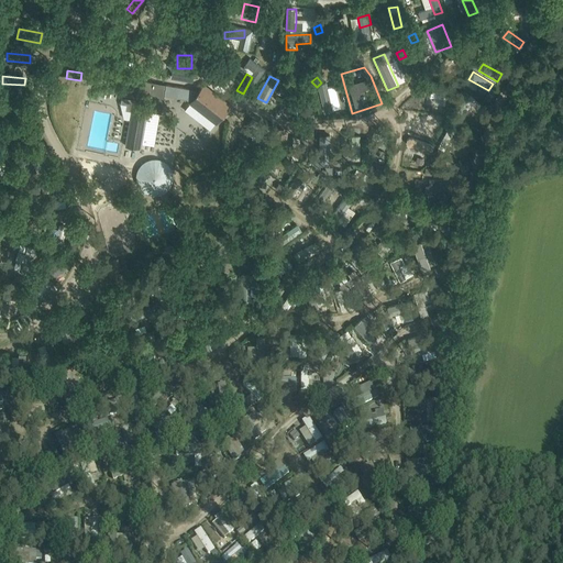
[(131,111),(125,146),(140,148),(146,111),(161,113),(166,85),(141,80),(138,100),(121,97),(120,103),(125,105),(125,110),(131,111)]
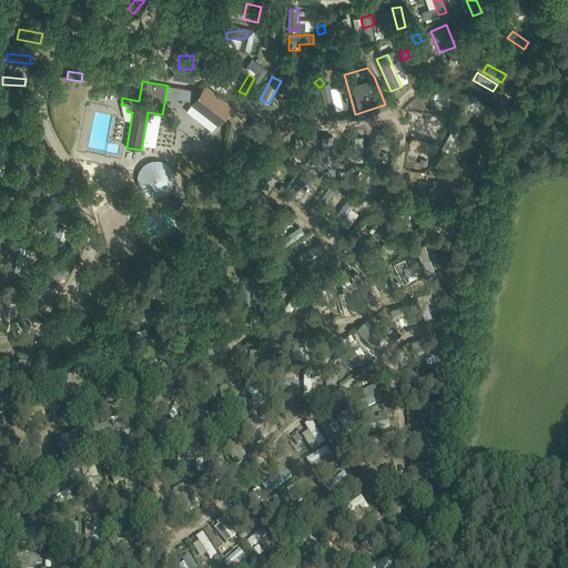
[(352,108),(345,83),(328,88),(335,112),(352,108)]
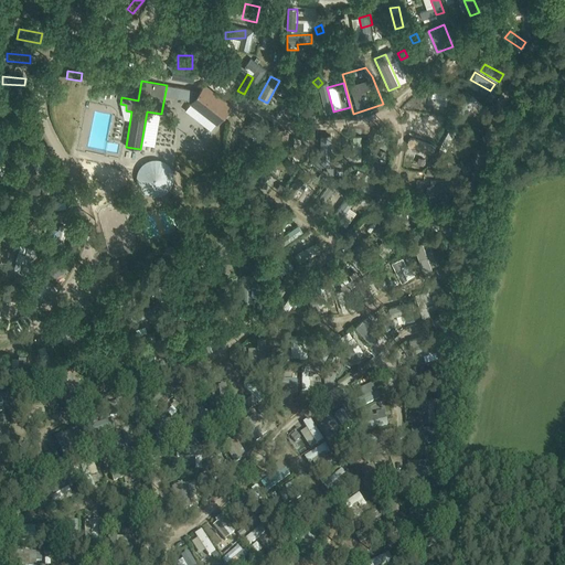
[(231,106),(204,85),(191,103),(216,124),(231,106)]
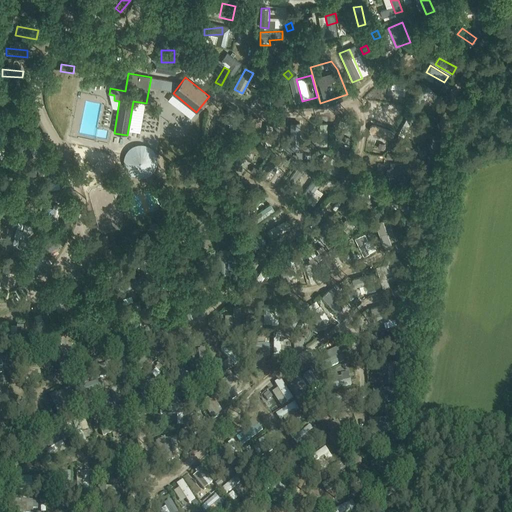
[(295,103),(302,101),(294,77),(288,79),(295,103)]
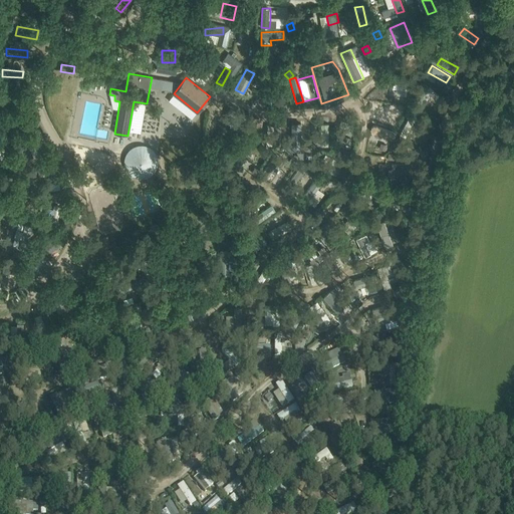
[(441,95),(430,87),(425,94),(436,101),(441,95)]
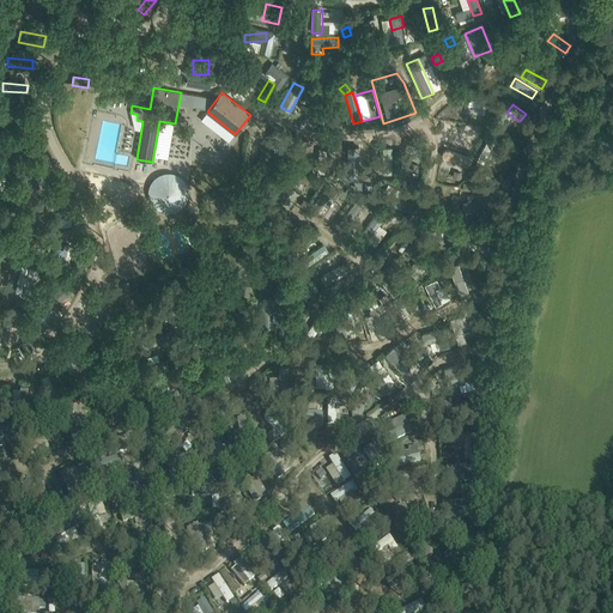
[(0,125),(26,126),(26,115),(0,114),(0,125)]
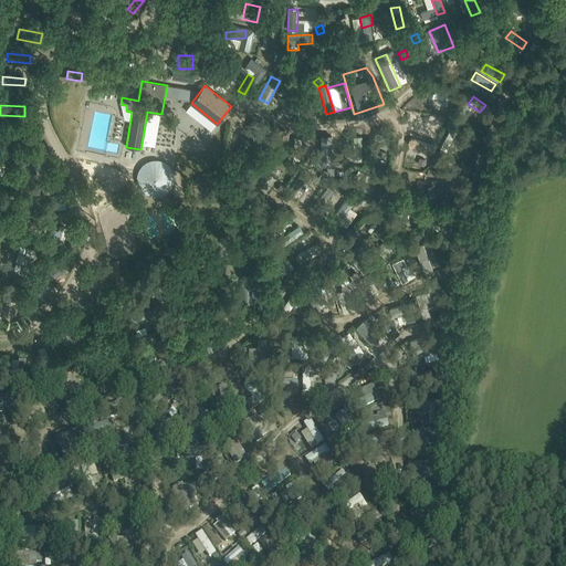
[(159,149),(167,119),(155,116),(147,146),(159,149)]
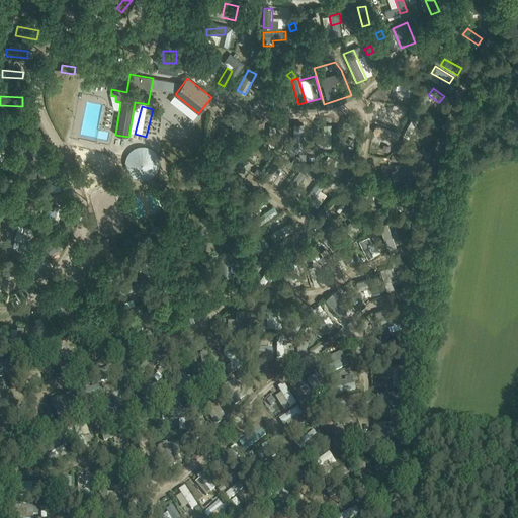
[(358,133),(359,127),(347,122),(345,128),(358,133)]
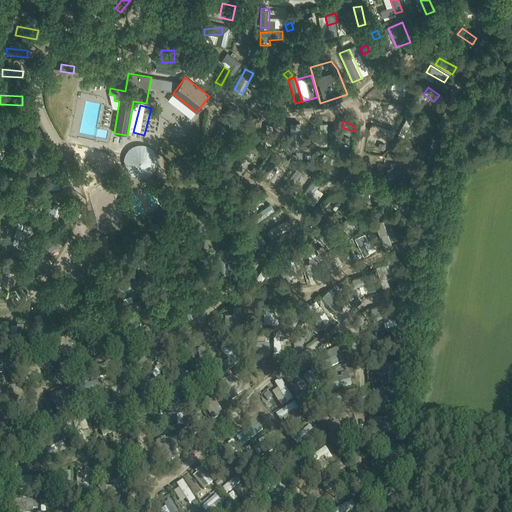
[(300,122),(291,122),(292,151),(301,151),(300,122)]
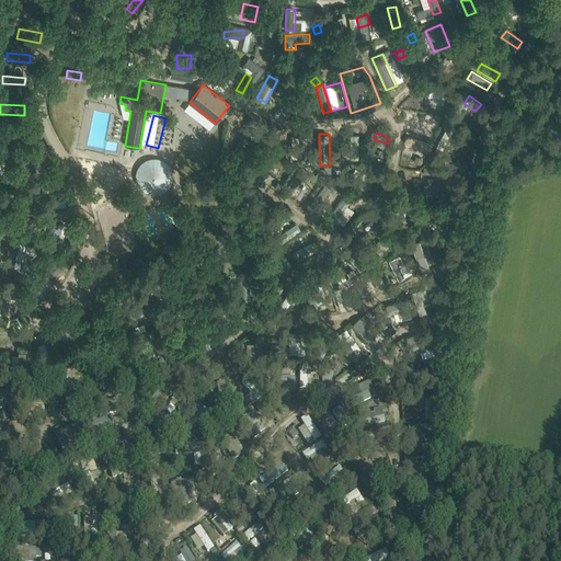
[(453,145),(460,147),(464,137),(456,135),(453,145)]
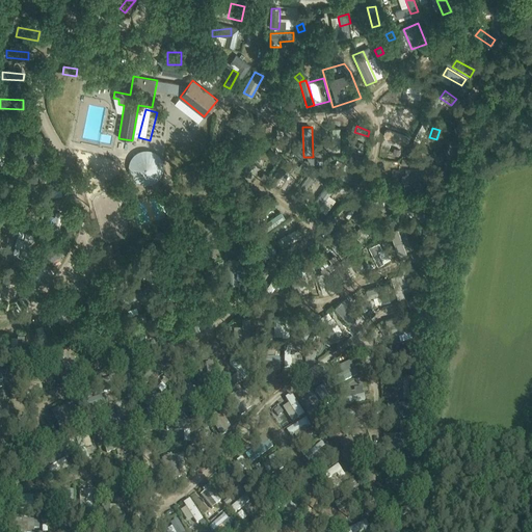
[(368,149),(369,142),(352,139),(351,145),(368,149)]
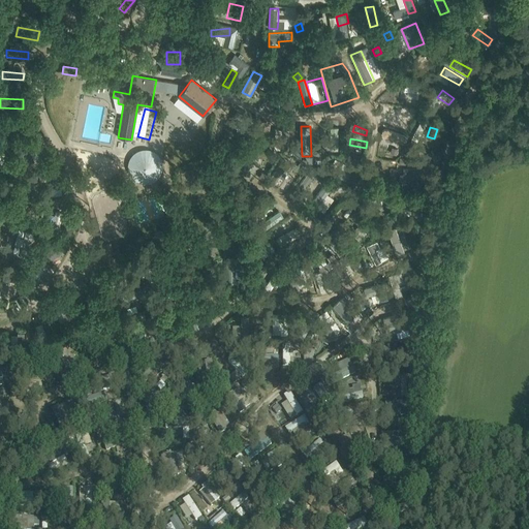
[(33,158),(22,143),(17,147),(28,162),(33,158)]
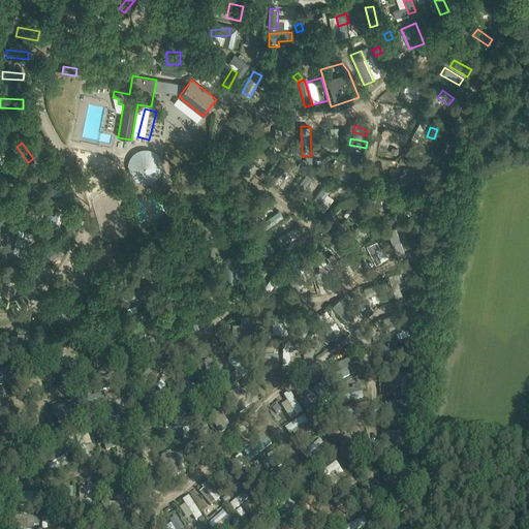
[(351,175),(332,163),(328,172),(347,182),(351,175)]
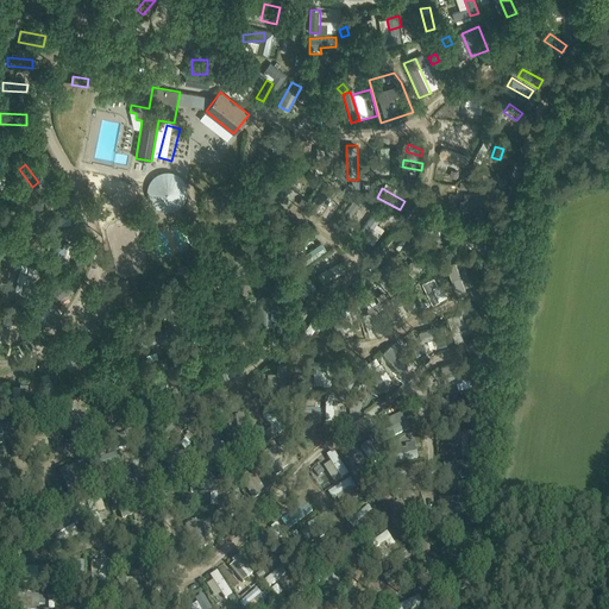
[(74,220),(70,200),(63,201),(66,221),(74,220)]
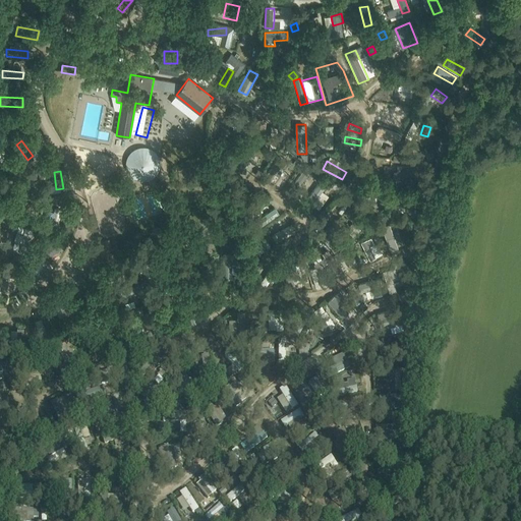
[(417,174),(394,174),(394,182),(417,182),(417,174)]
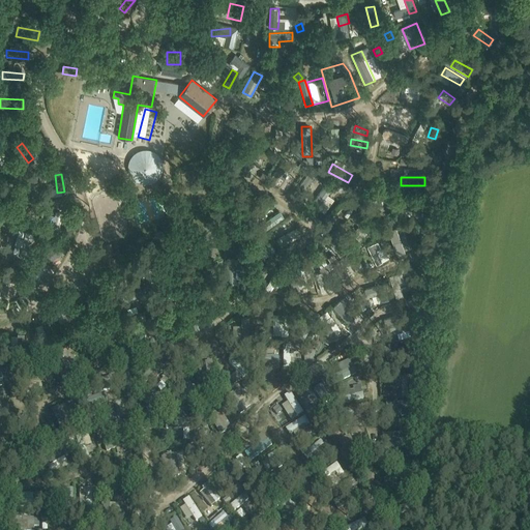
[(345,199),(349,193),(330,183),(326,194),(334,198),(335,195),(345,199)]
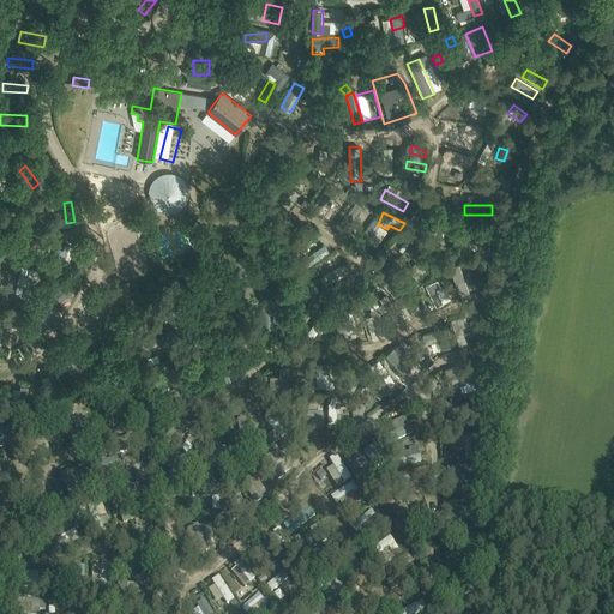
[(47,235),(46,214),(36,214),(38,235),(47,235)]
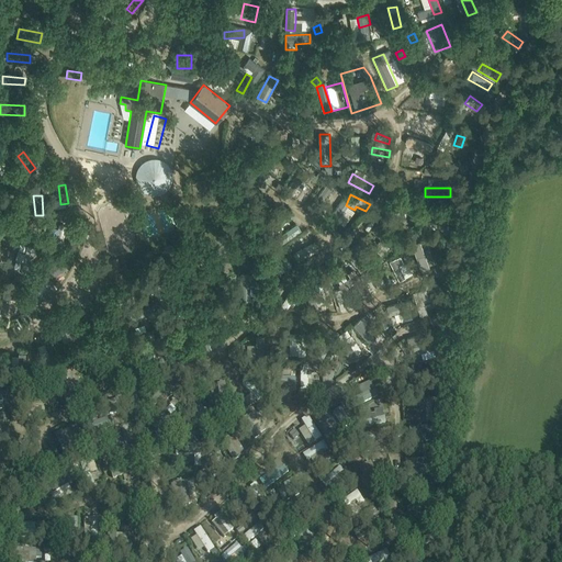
[(301,231),(296,224),(280,235),(284,242),(301,231)]
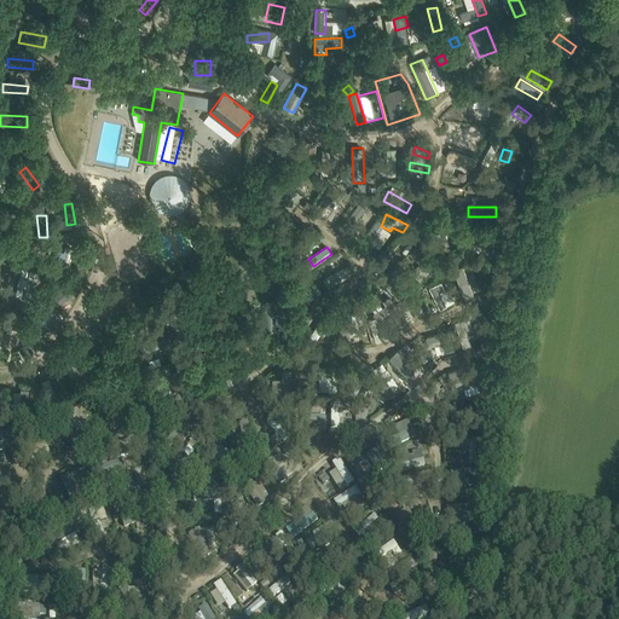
[(67,271),(70,252),(63,250),(58,270),(67,271)]
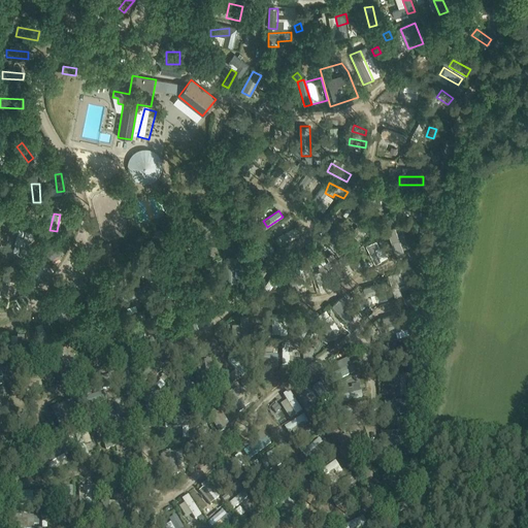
[(146,219),(150,223),(158,218),(156,213),(146,219)]
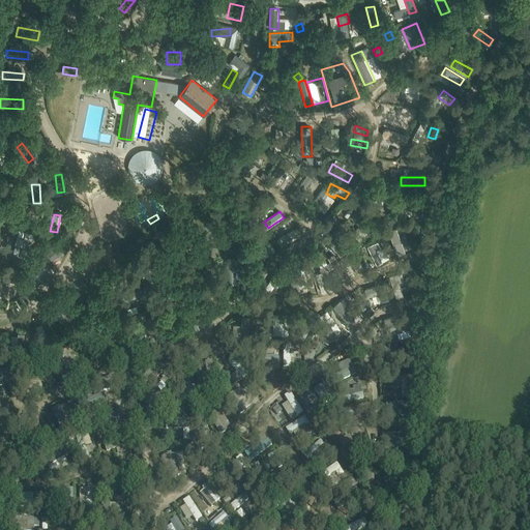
[(239,251),(237,225),(230,226),(232,252),(239,251)]
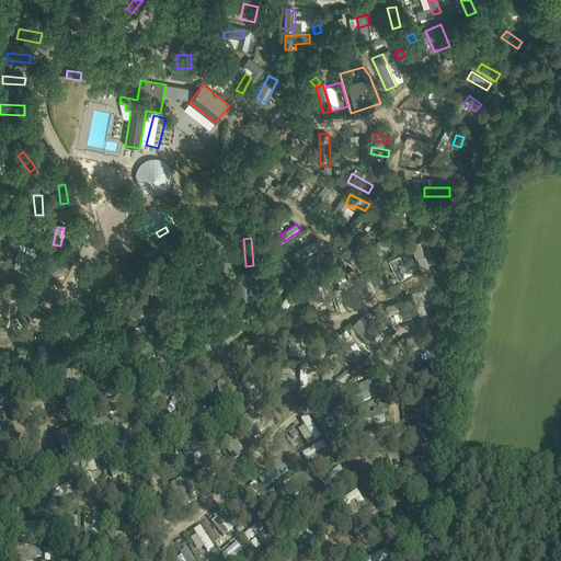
[(318,252),(312,243),(293,254),(298,263),(318,252)]
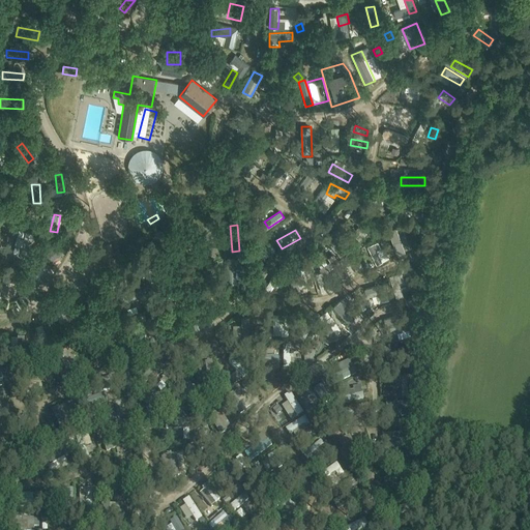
[(211,257),(210,233),(202,233),(203,257),(211,257)]
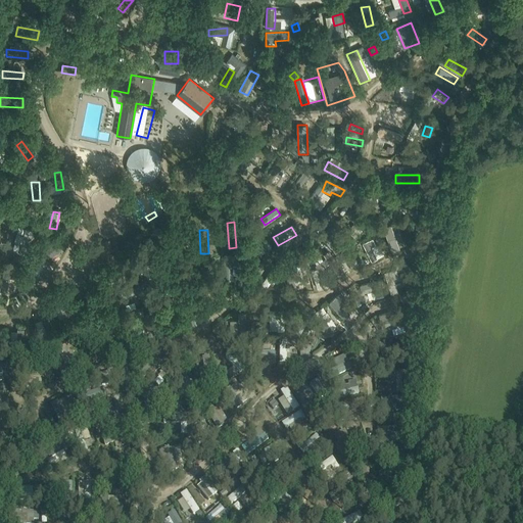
[(355,235),(361,239),(365,234),(360,230),(355,235)]
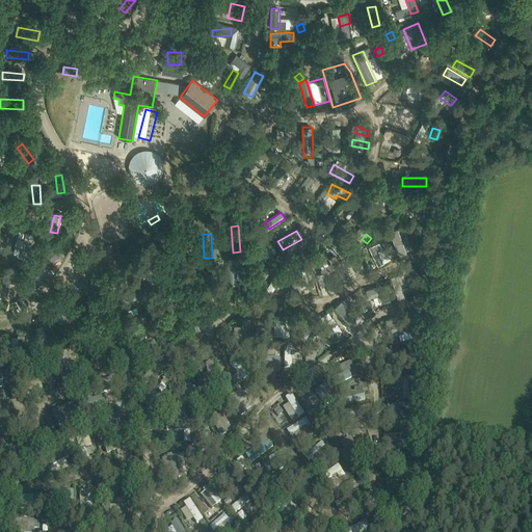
[(27,263),(33,237),(25,235),(19,261),(27,263)]
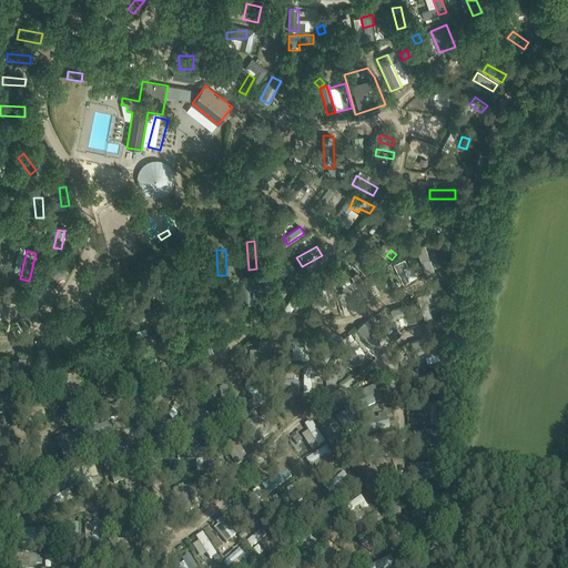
[(296,270),(284,252),(277,257),(290,274),(296,270)]
